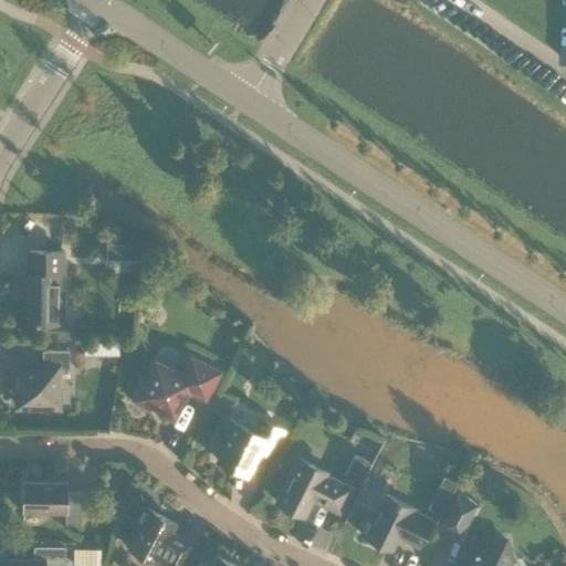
[(28,273),(19,273),(19,323),(61,323),(62,251),(29,251),(28,273)]
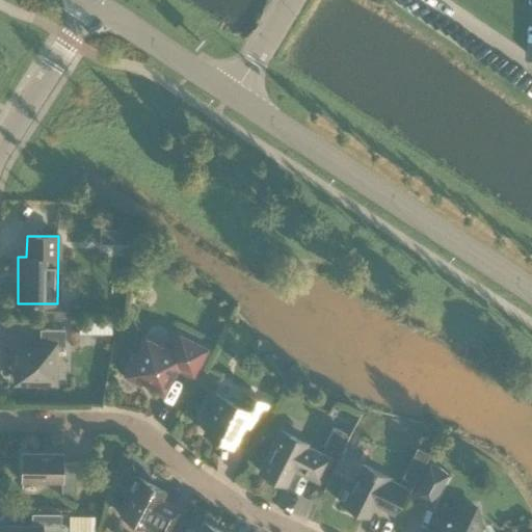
[(96,321),(79,321),(79,334),(96,334),(96,321)]
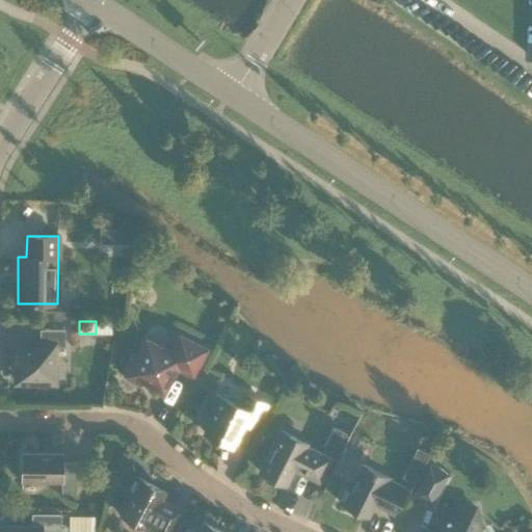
[(17,381),(54,382),(54,346),(64,346),(64,329),(40,329),(40,345),(17,344),(17,381)]
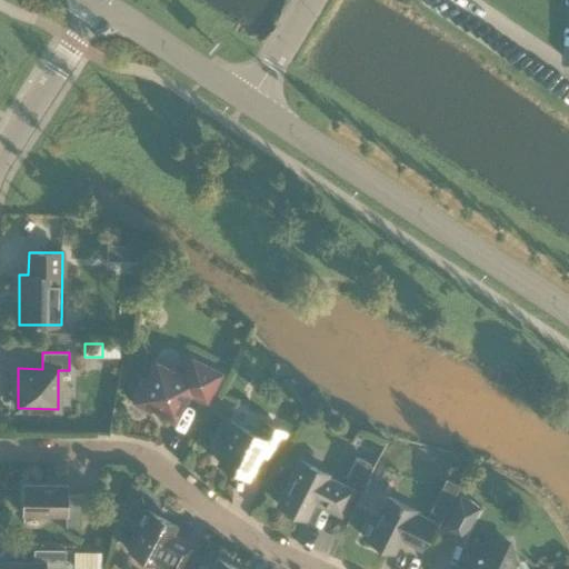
[(141,386),(132,403),(150,412),(151,409),(176,421),(191,391),(209,400),(221,373),(192,359),(183,377),(157,363),(145,387),(141,386)]
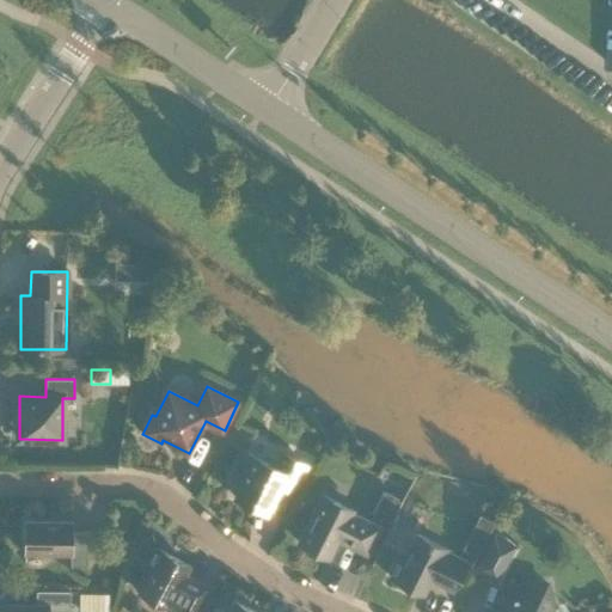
[(242,481),(234,497),(267,513),(280,487),(293,494),(307,465),(282,453),(276,466),(244,451),(231,476),(242,481)]
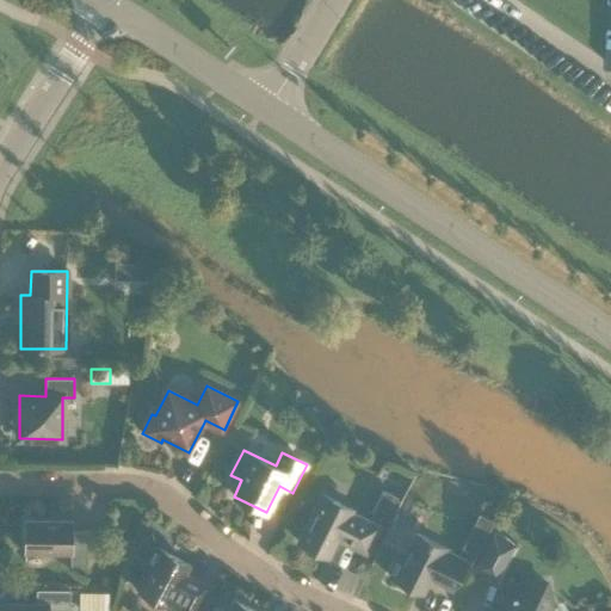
[(371,513),(387,520),(397,498),(382,491),(371,513)]
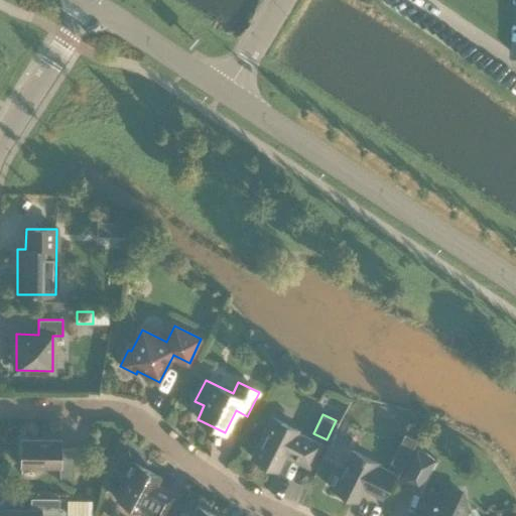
[(251,457),(278,471),(285,457),(308,468),(320,444),(297,432),(298,431),(271,417),(251,457)]
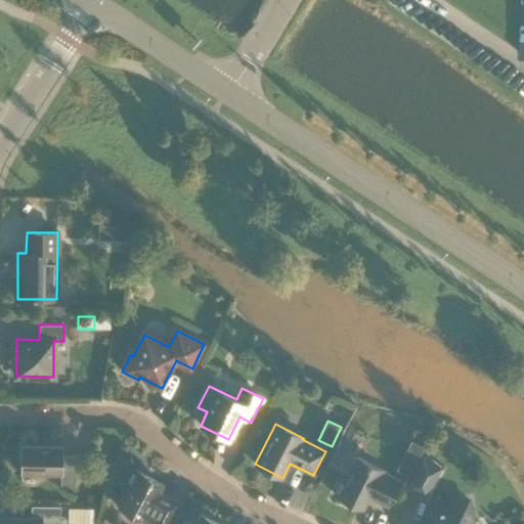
[(60,484),(74,484),(75,454),(61,454),(61,447),(22,446),(22,474),(60,474),(60,484)]
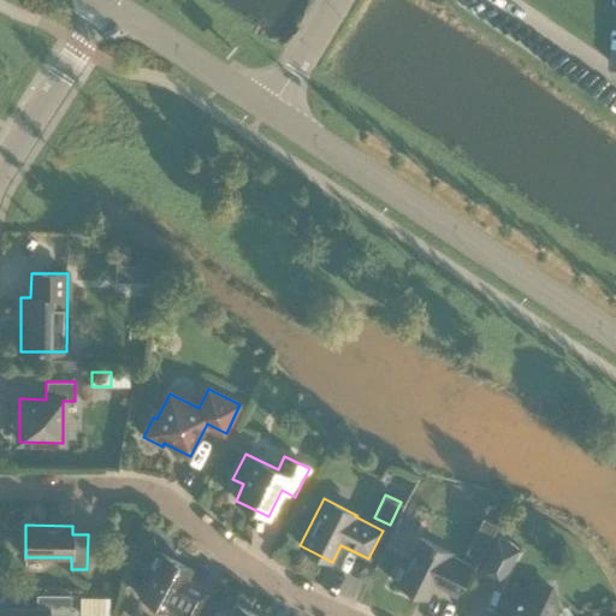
[(480,560),(489,542),(474,534),(465,551),(480,560)]
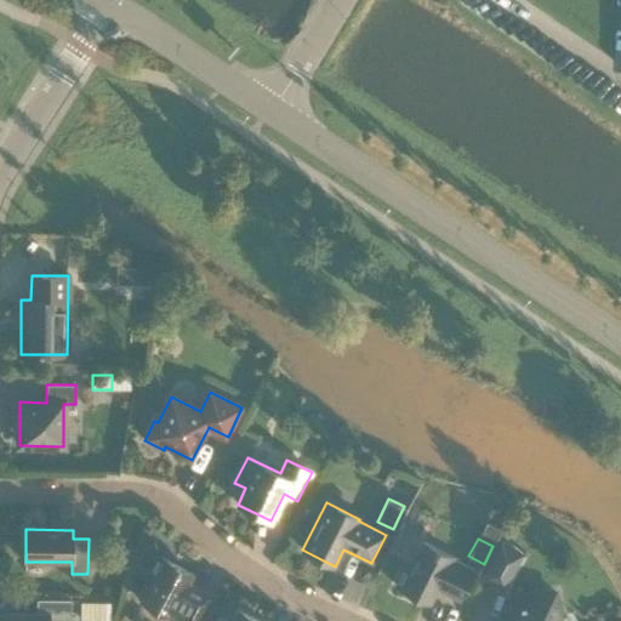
[(453,557),(422,541),(409,569),(405,568),(396,586),(429,603),(437,588),(460,599),(474,570),(451,558),(453,557)]
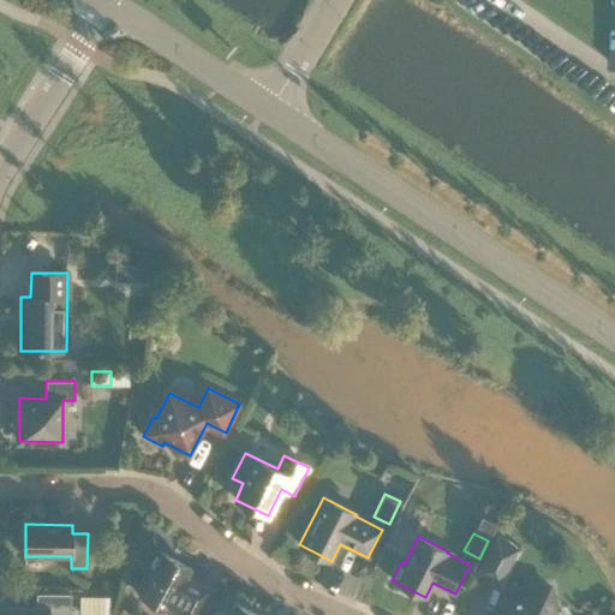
[(476,572),(500,584),(519,548),(495,536),(476,572)]
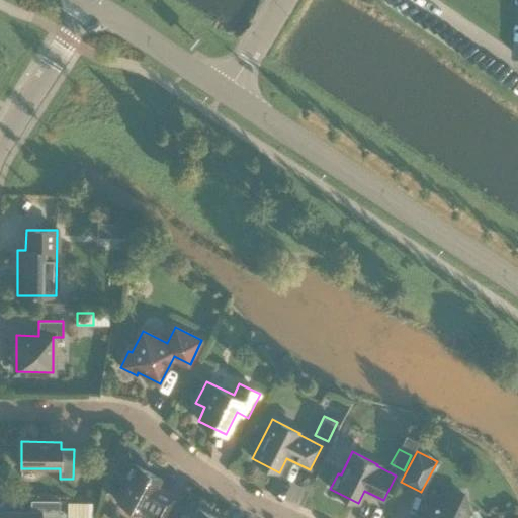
[(127,482),(117,502),(141,514),(140,515),(145,517),(165,517),(177,496),(157,486),(161,479),(134,464),(124,481),(127,482)]
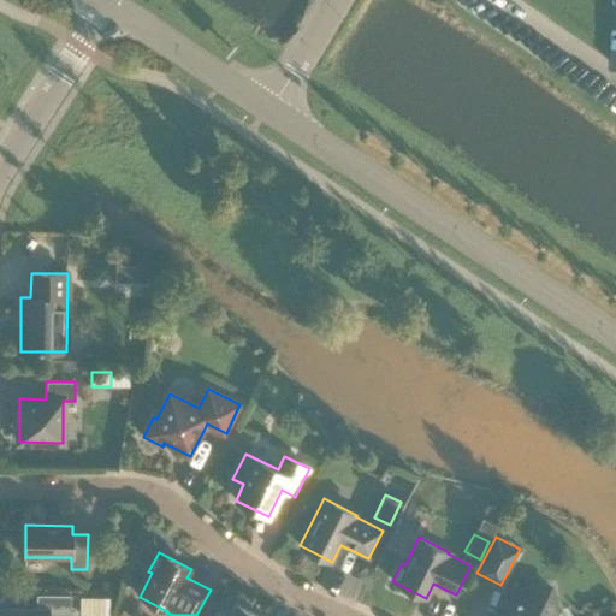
[(554,615),(552,611),(556,611),(551,587),(528,592),(528,596),(504,602),(507,615),(554,615)]
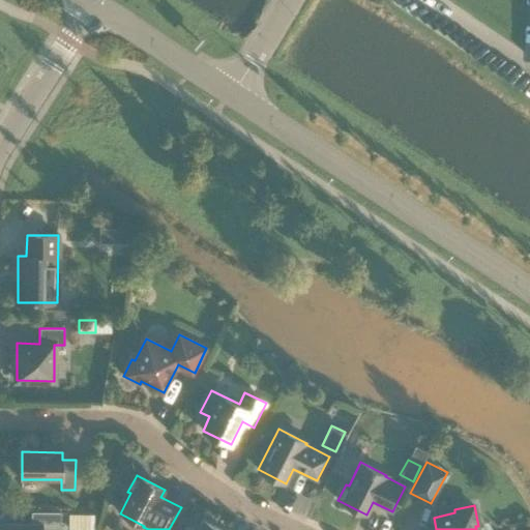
[(41,529),(42,529),(61,529),(61,512),(31,511),(31,525),(0,525),(0,529),(41,529)]
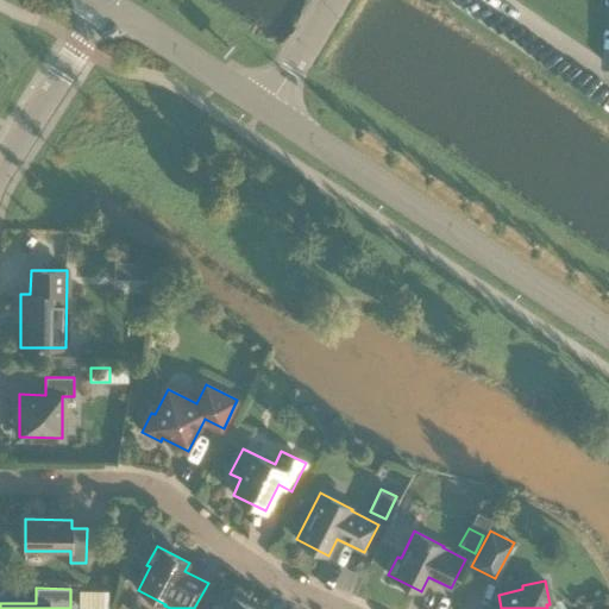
[(82,588),(82,604),(111,604),(111,589),(82,588)]
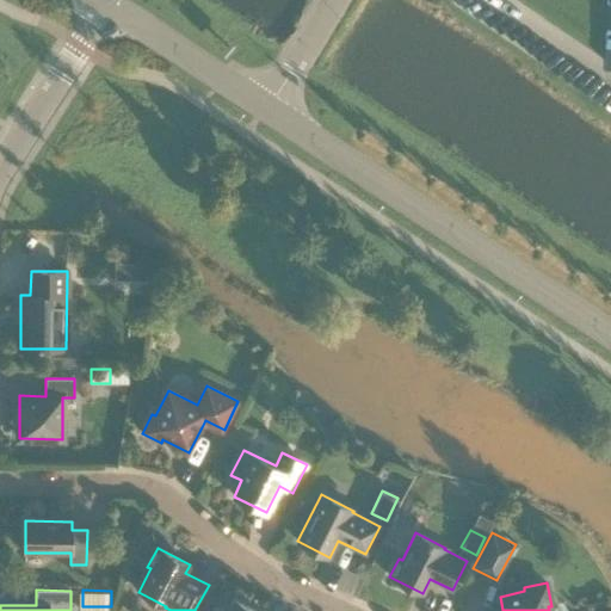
[(257,610),(234,599),(227,610),(224,610),(214,605),(210,610),(257,610)]
